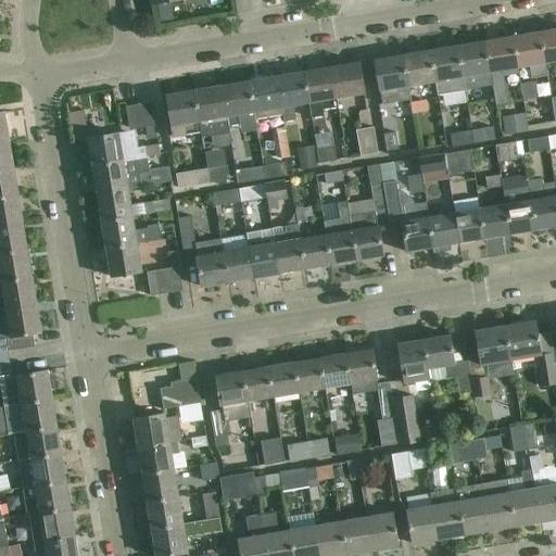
[(555,29),(541,33),(546,64),(555,62),(555,29)]
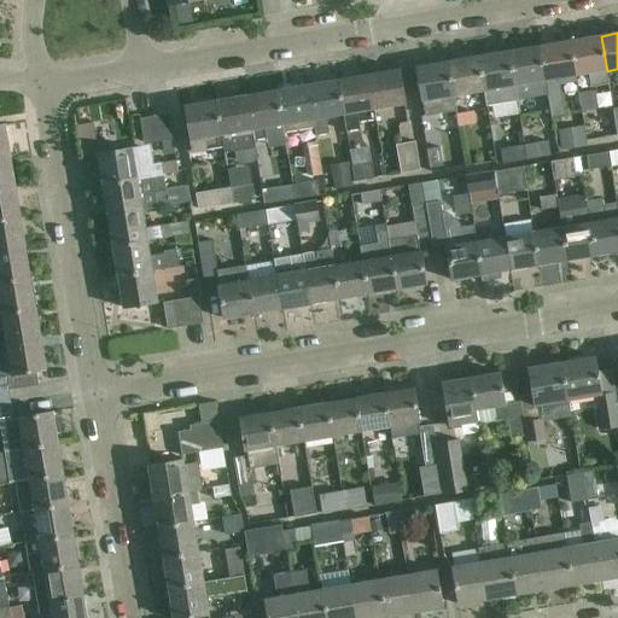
[(607,71),(601,36),(570,41),(576,77),(589,75),(590,87),(608,85),(607,71)]
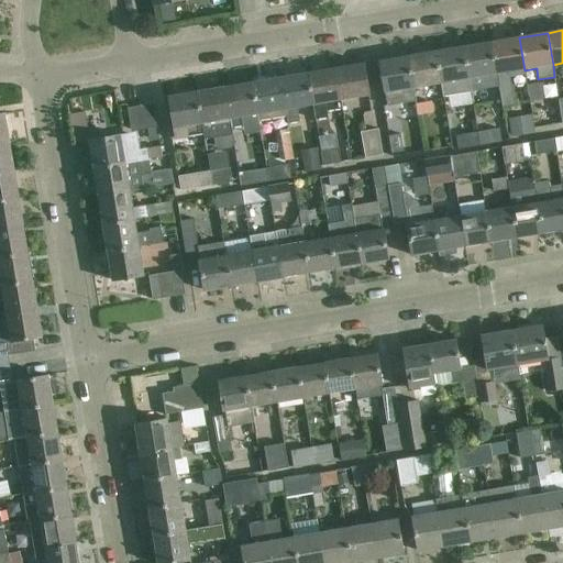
[(525,70),(519,37),(490,42),(498,87),(499,87),(503,107),(516,106),(509,73),(525,70)]
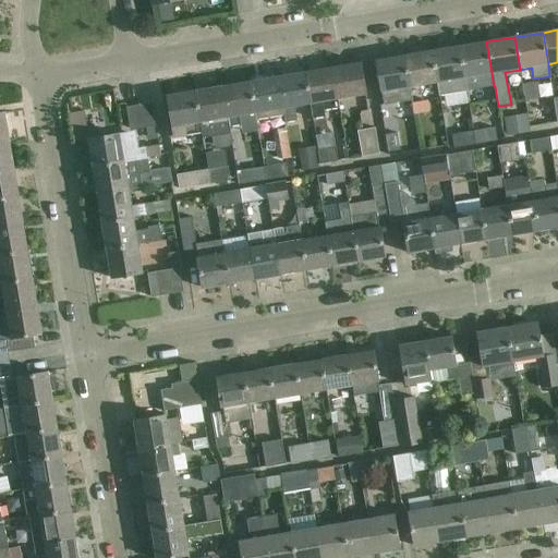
[(494,86),(486,41),(459,47),(466,92),(494,86)]
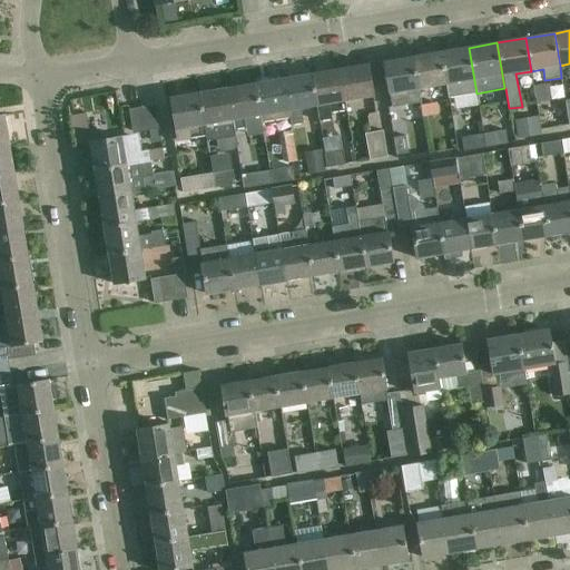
[(477,94),(469,48),(442,52),(448,85),(449,98),(477,94)]
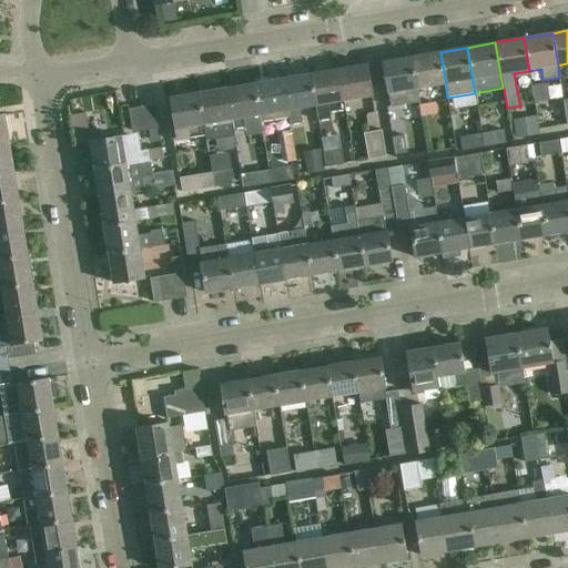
[(446,84),(440,52),(412,57),(417,90),(446,84)]
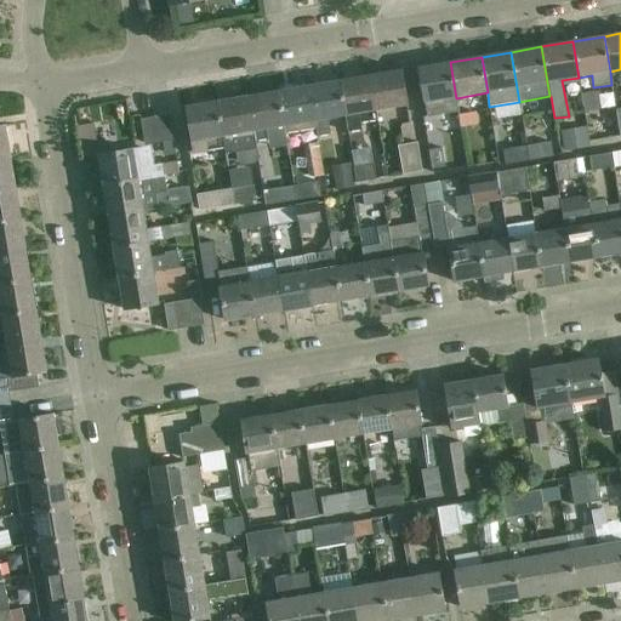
[(459,112),(456,98),(450,62),(419,68),(427,118),(459,112)]
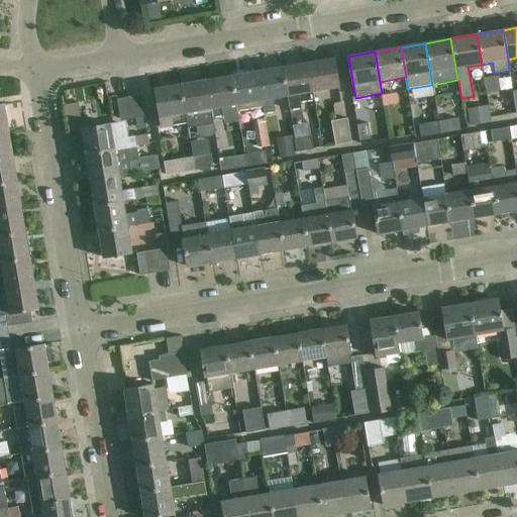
[(334,59),(308,63),(313,93),(339,88),(334,59)]
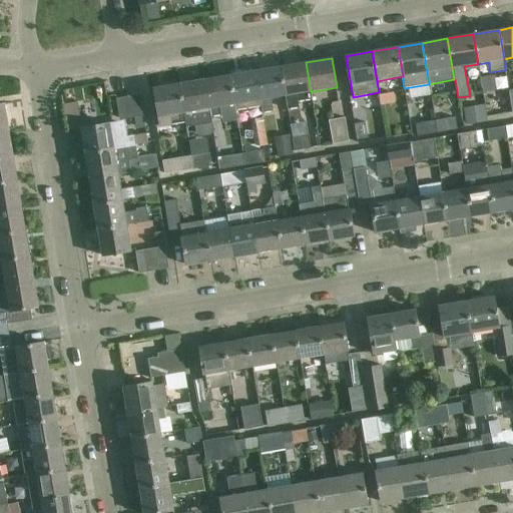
[(313,99),(311,92),(306,62),(281,66),(286,96),(288,109),(299,107),(298,102),(313,99)]
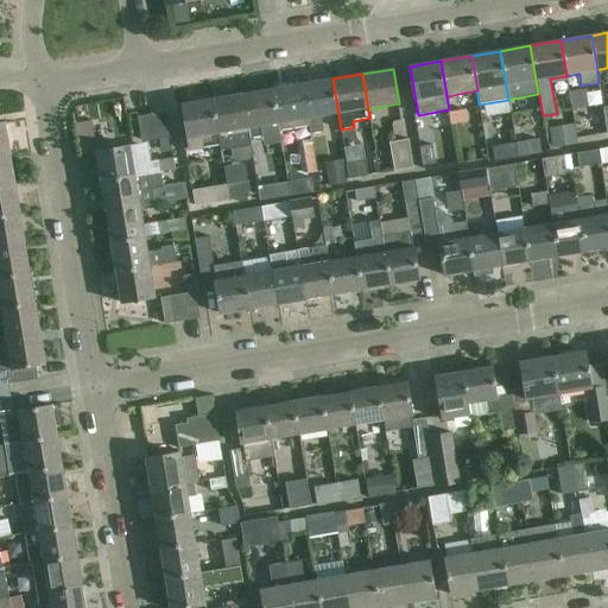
[(339,114),(333,78),(302,84),(309,126),(310,126),(311,134),(324,132),(322,116),(339,114)]
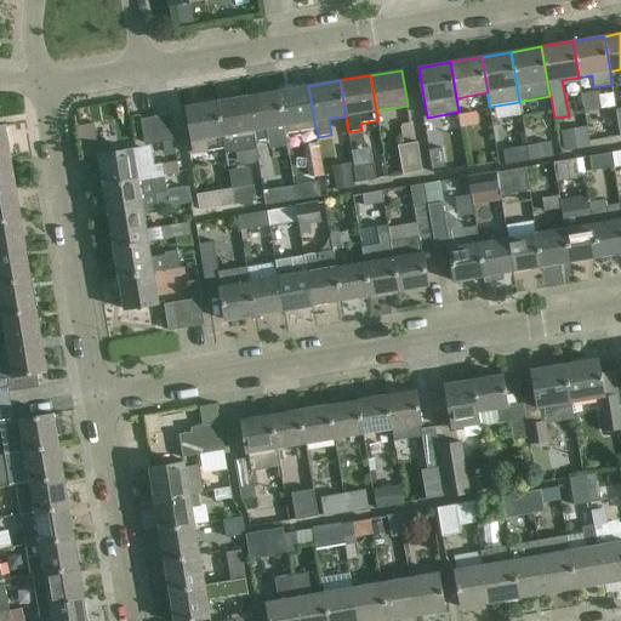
[(315,129),(308,86),(278,91),(284,127),(285,134),(315,129)]
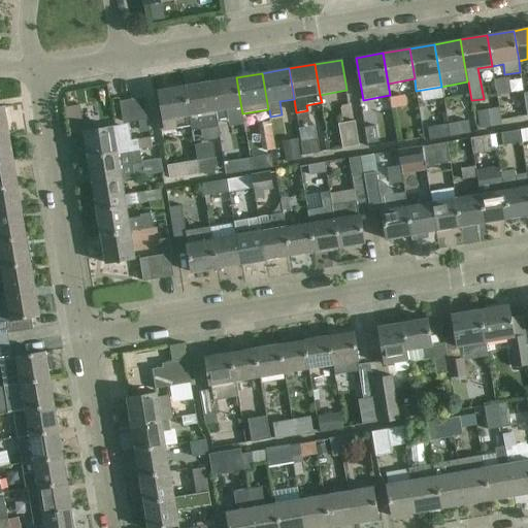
[(241,108),(236,77),(210,81),(218,120),(228,119),(227,110),(241,108)]
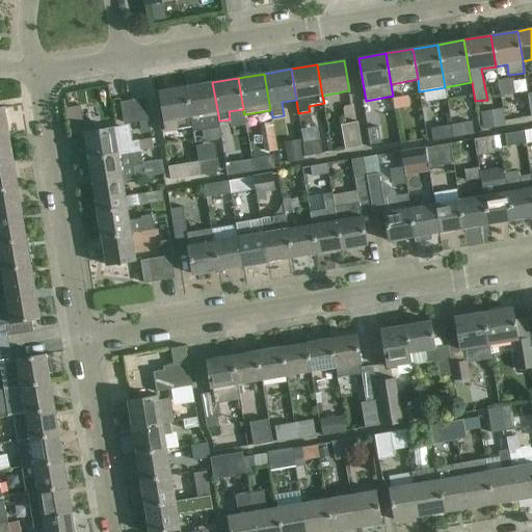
[(512,78),(499,81),(502,97),(515,95),(512,78)]
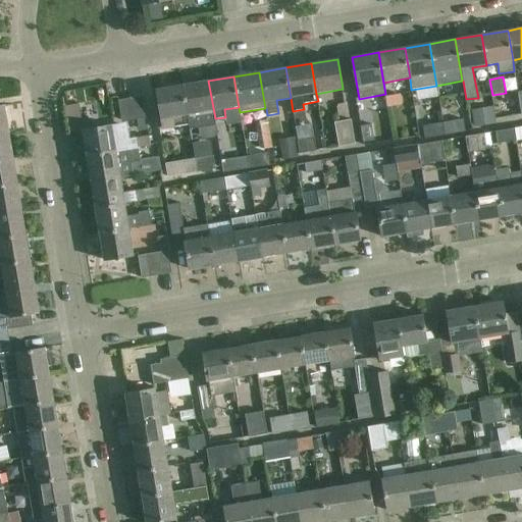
[(217,135),(215,118),(208,81),(183,85),(190,124),(190,129),(199,127),(200,137),(204,140),(214,138),(217,135)]
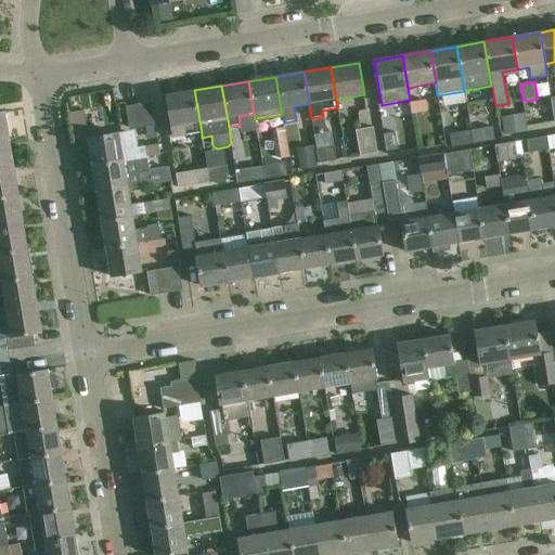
[(202,132),(194,90),(166,95),(173,138),(186,136),(186,134),(202,132)]
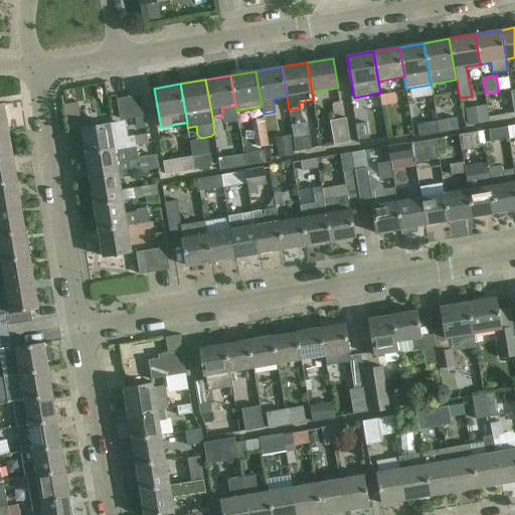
[(395,93),(381,95),(382,106),(396,104),(395,93)]
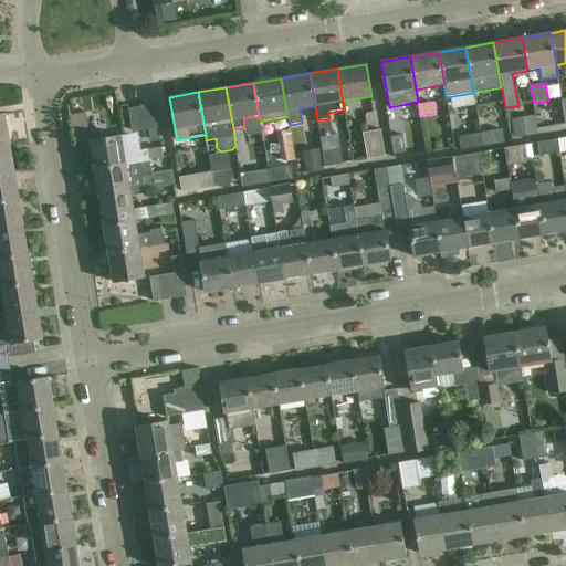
[(158,128),(154,105),(143,106),(146,130),(148,130),(158,128)]
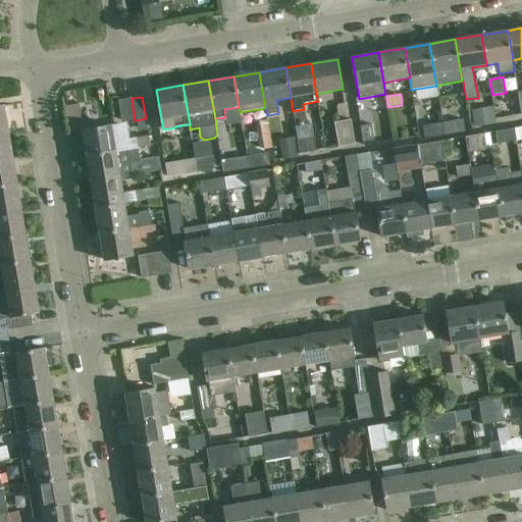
[(135,120),(132,98),(118,101),(121,122),(135,120)]
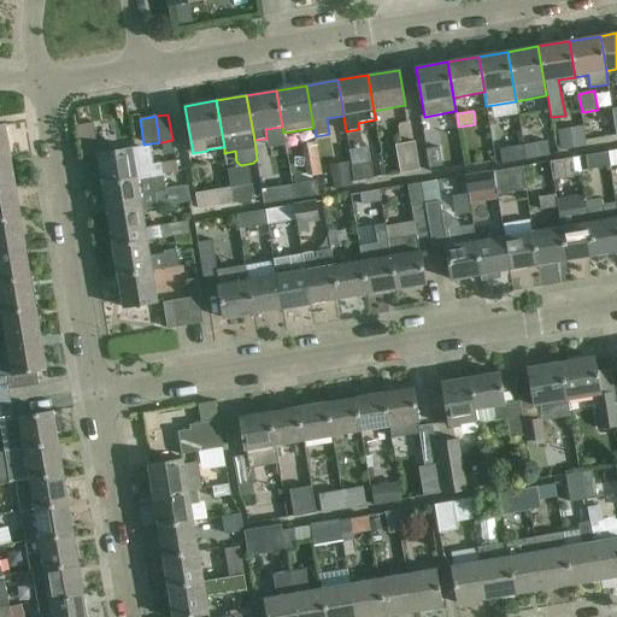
[(599,117),(574,117),(574,141),(600,141),(599,117)]
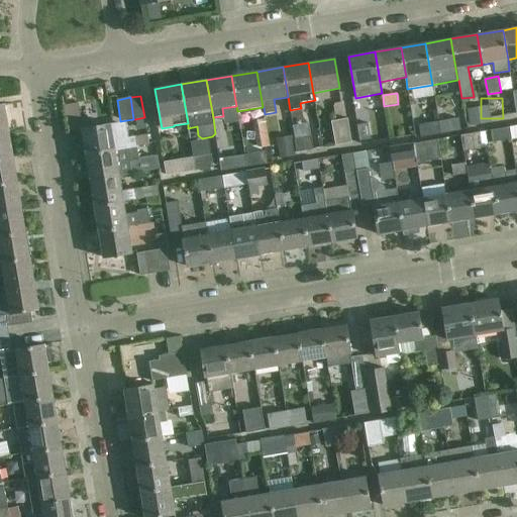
[(0,105),(0,133),(9,132),(5,105),(0,105)]
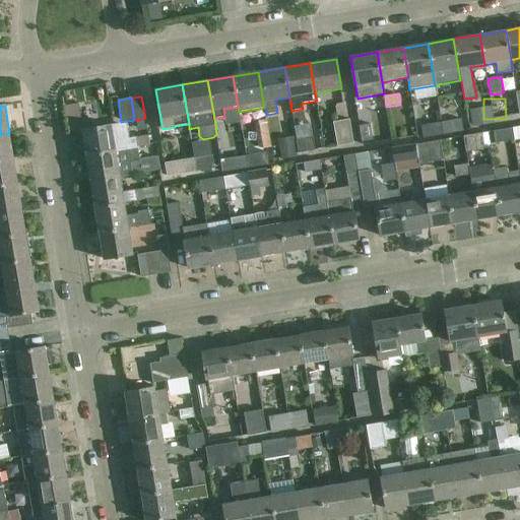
[(461,119),(442,122),(444,134),(464,131),(461,119)]
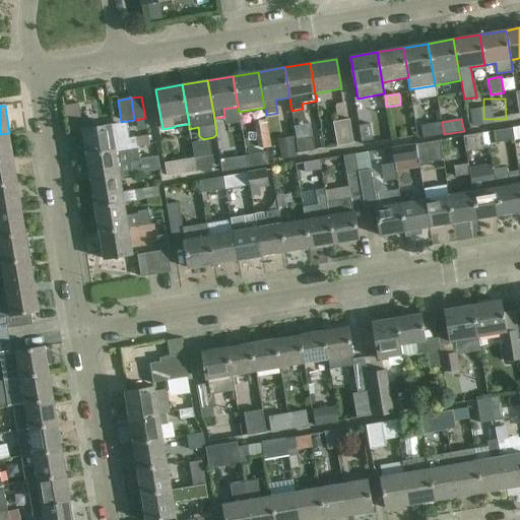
[(349,120),(333,122),(337,146),(353,143),(349,120)]
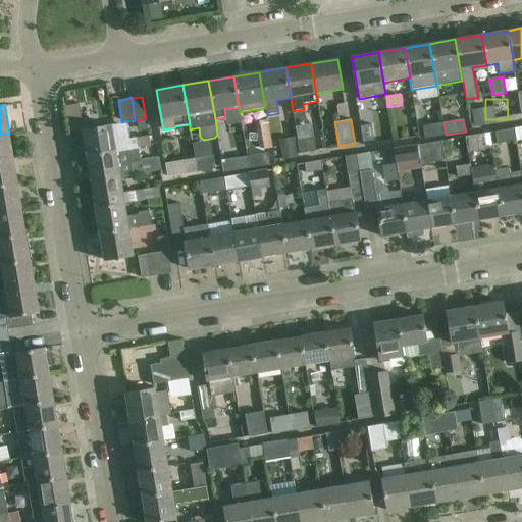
[(446,135),(444,122),(422,126),(425,139),(446,135)]
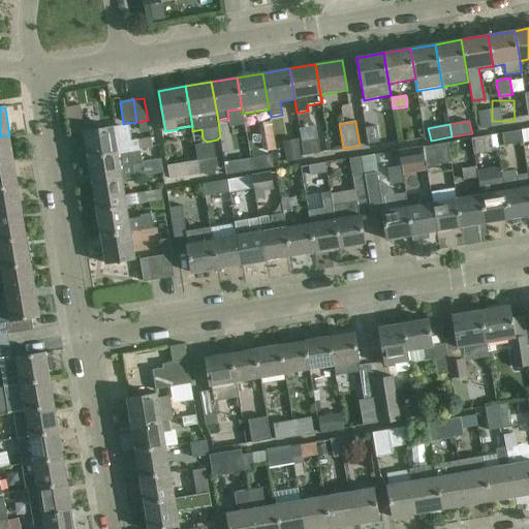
[(131,141),(129,125),(83,132),(87,159),(141,151),(138,139),(131,141)]
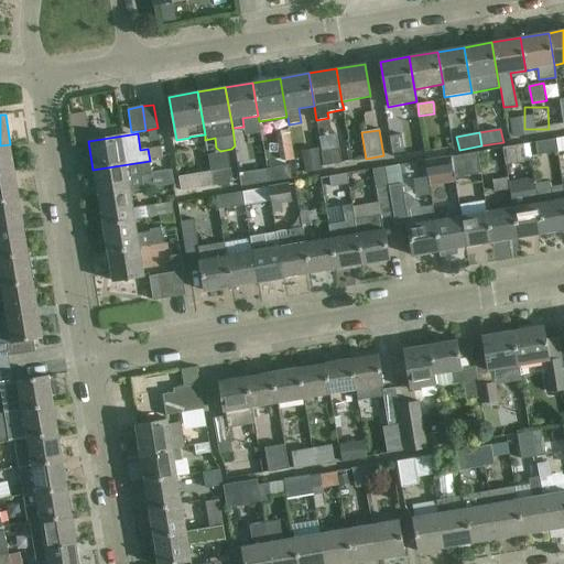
[(402,134),(390,137),(393,158),(405,156),(402,134)]
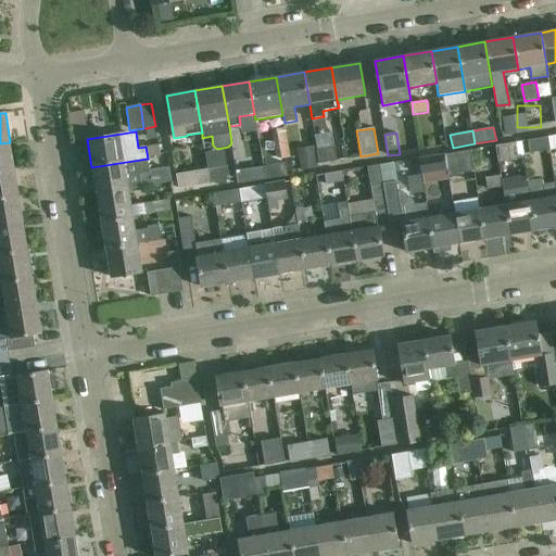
[(547,137),(528,140),(530,153),(550,150),(547,137)]
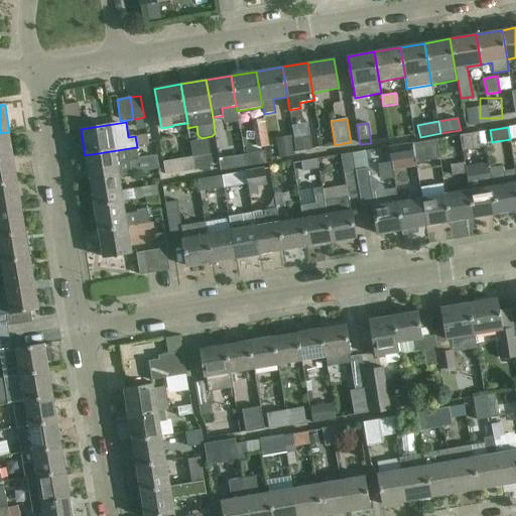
[(0,158),(13,156),(9,132),(0,133),(0,158)]
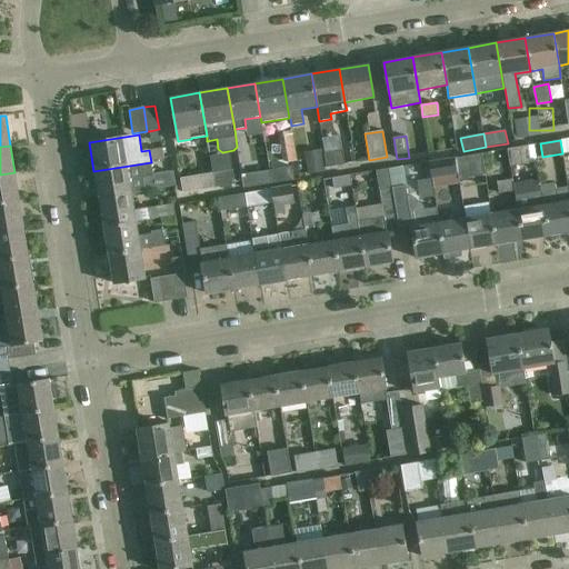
[(507,149),(511,176),(512,179),(518,178),(517,166),(537,162),(535,146),(528,146),(507,149)]
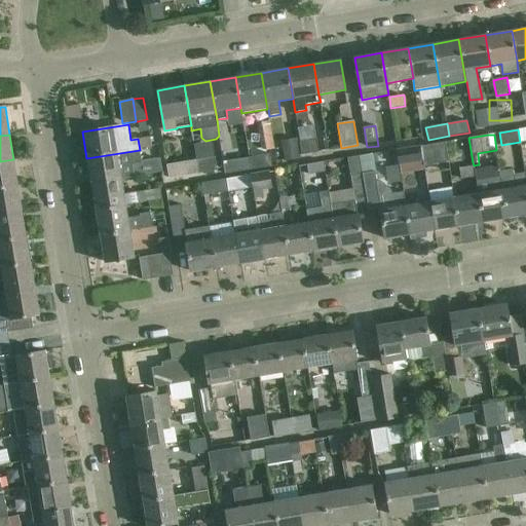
[(316,139),(299,142),(301,155),(318,152),(316,139)]
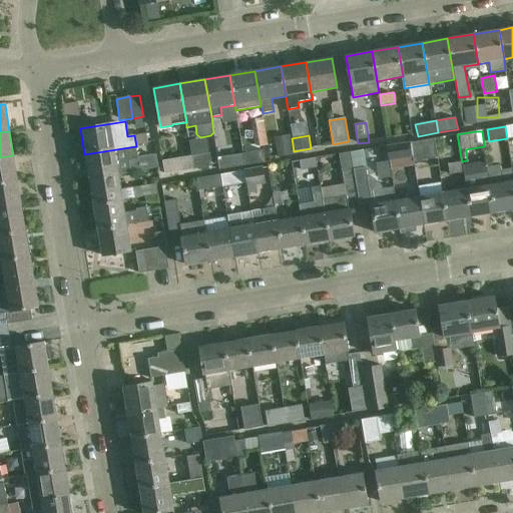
[(435,139),(409,142),(412,160),(414,160),(414,161),(438,157),(435,139)]
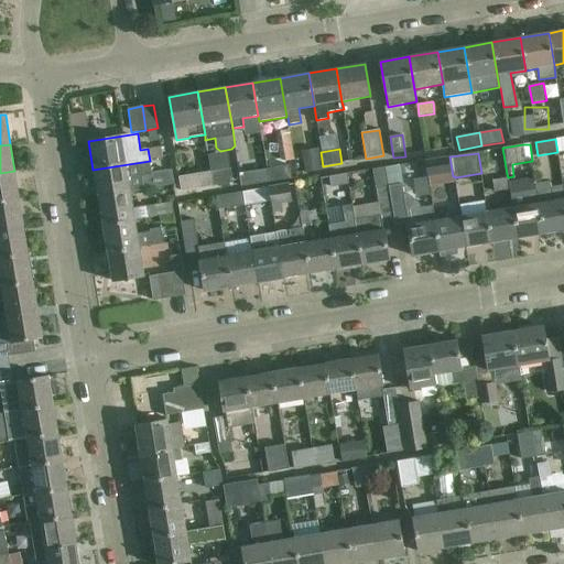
[(453,176),(449,156),(425,161),(429,181),(453,176)]
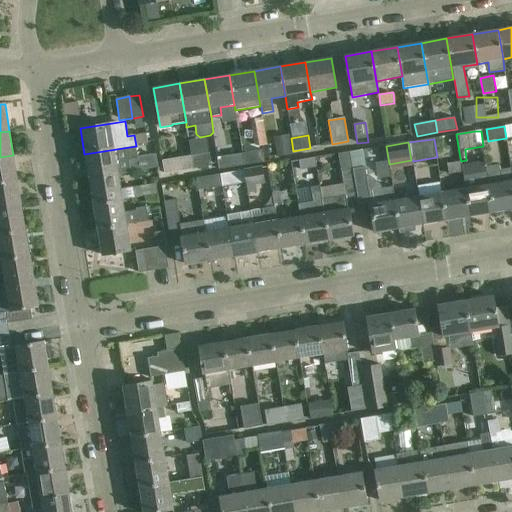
[(137,159),(136,146),(84,154),(88,179),(118,174),(130,172),(128,160),(137,159)]
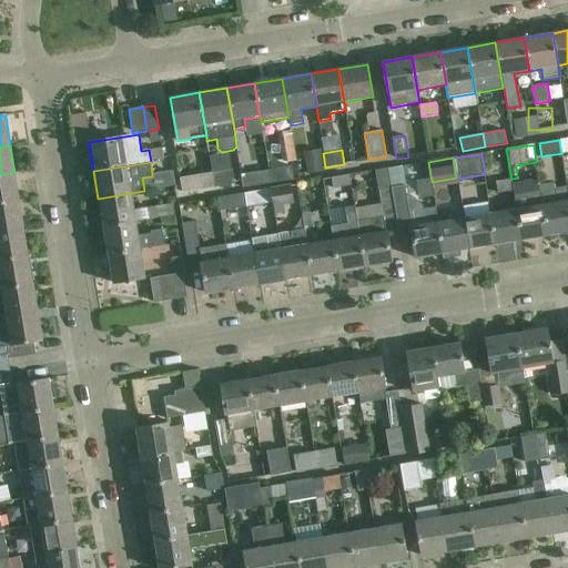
[(387,168),(397,224),(402,249),(414,246),(416,259),(443,254),(444,253),(438,222),(435,208),(422,210),(421,208),(408,196),(406,196),(401,165),(387,168)]
